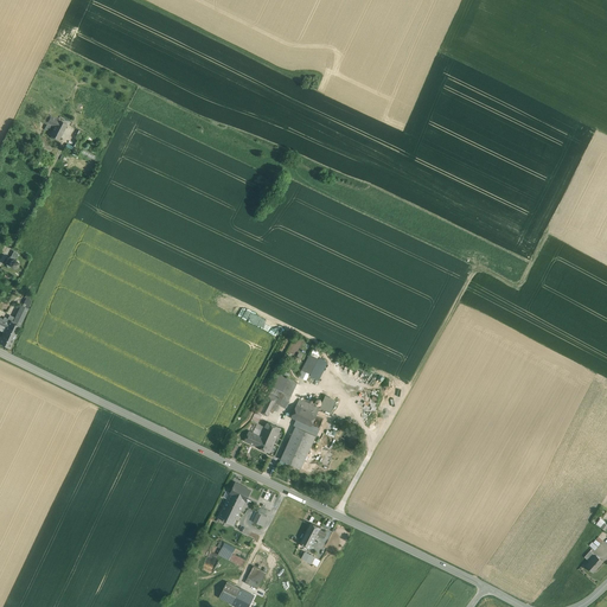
[(55,127),(58,120),(48,114),(44,121),(48,123),(51,125),(55,127)]
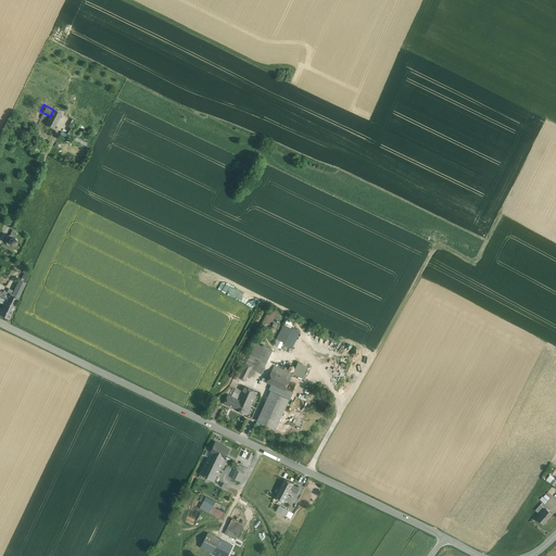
[(62,114),(53,110),(50,116),(46,124),(54,128),(55,125),(60,117),(62,114)]
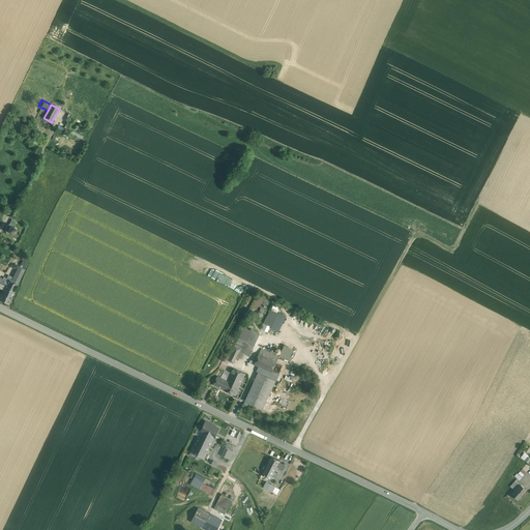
[(84,136),(72,130),(70,135),(82,140),(84,136)]
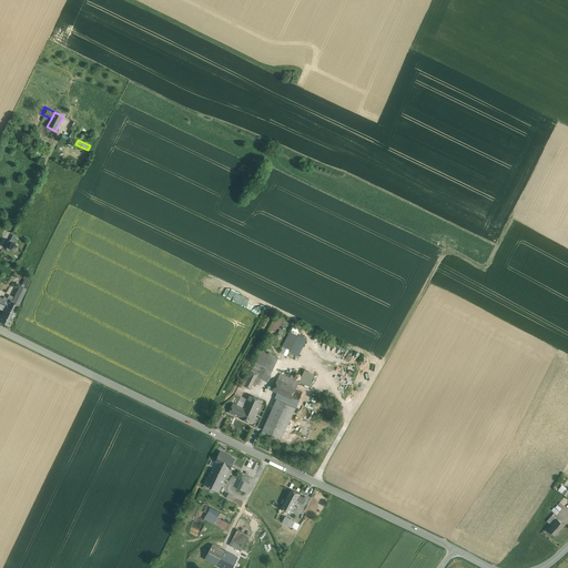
[(6,245),(6,247),(7,247),(7,250),(8,251),(10,250),(9,249),(9,247),(9,246),(9,245),(10,244),(11,243),(12,242),(13,242),(14,242),(14,241),(11,240),(10,241),(10,240),(8,241),(7,243),(6,245)]
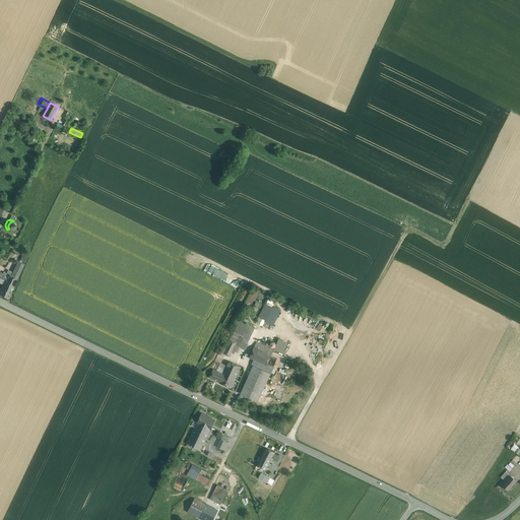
[(11,275),(11,276),(16,279),(23,264),(18,261),(13,272),(11,275)]
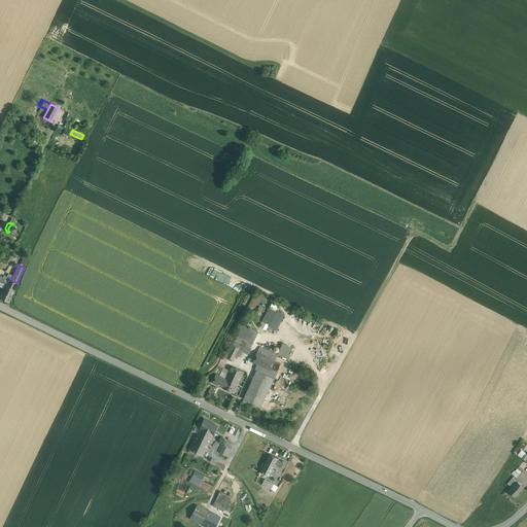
[(6,277),(5,276),(4,278),(2,283),(0,282),(0,286),(3,288),(0,295),(0,297),(8,303),(9,302),(8,302),(18,283),(16,283),(11,280),(11,279),(6,277)]
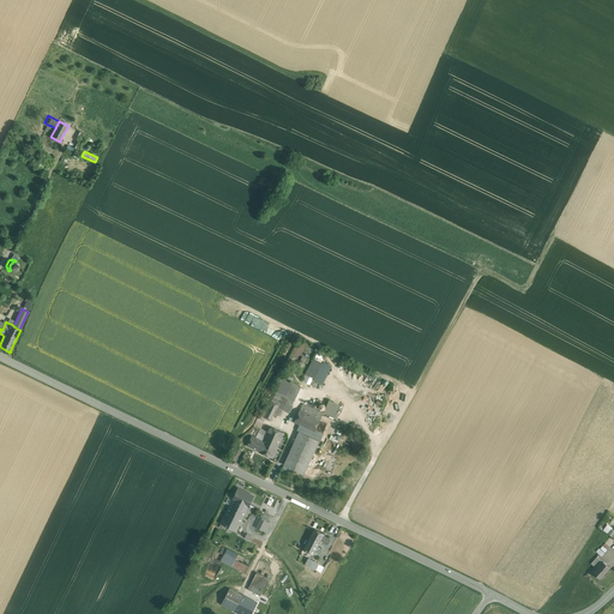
[(324,383),(331,367),(313,359),(306,374),(324,383)]
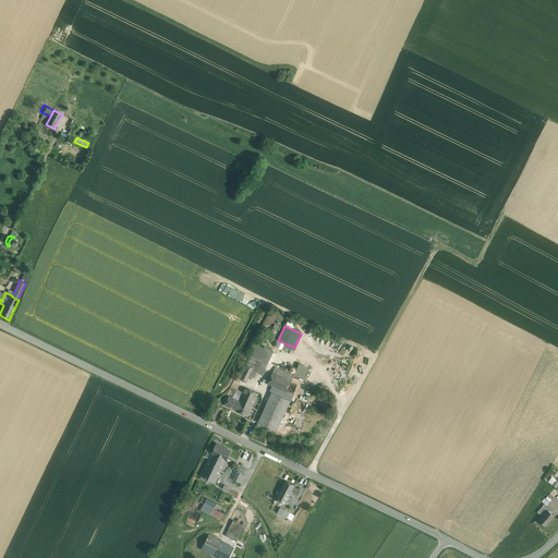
[(342,342),(355,348),(358,344),(343,338),(342,342)]
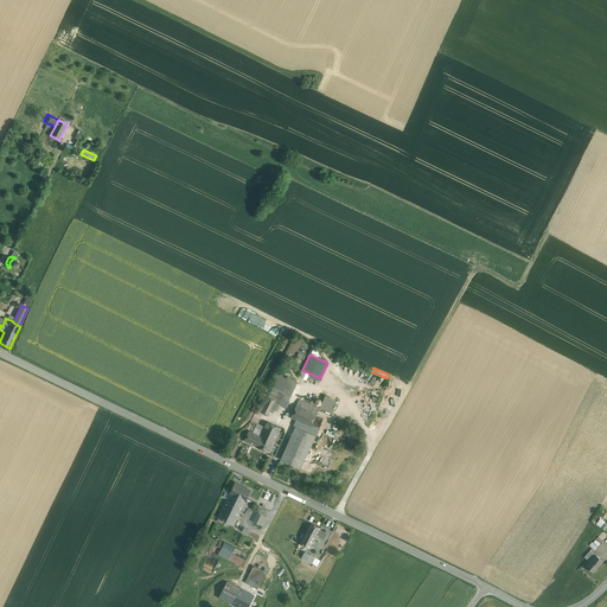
[(270,391),(288,401),(298,382),(280,374),(270,391)]
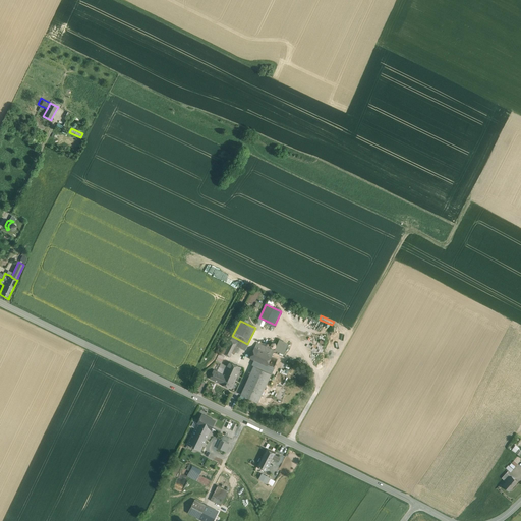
[(247,344),(232,336),(229,342),(235,345),(239,347),(244,349),(247,344)]
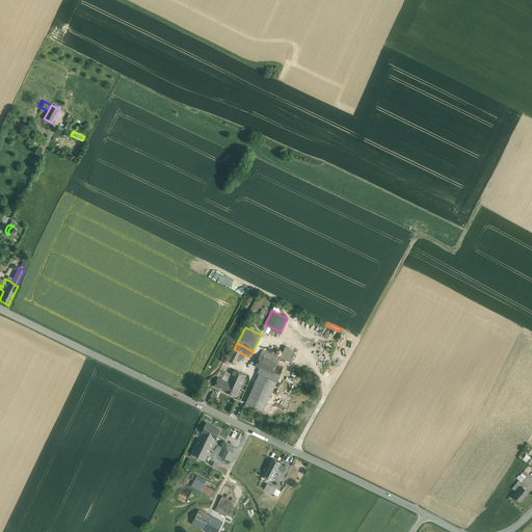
[(289,362),(294,350),(286,346),(281,357),(289,362)]
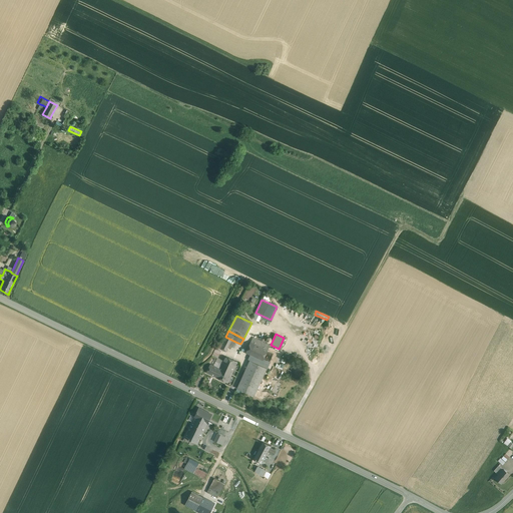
[(221,350),(226,352),(227,348),(231,340),(225,337),(222,345),(219,349),(221,350)]
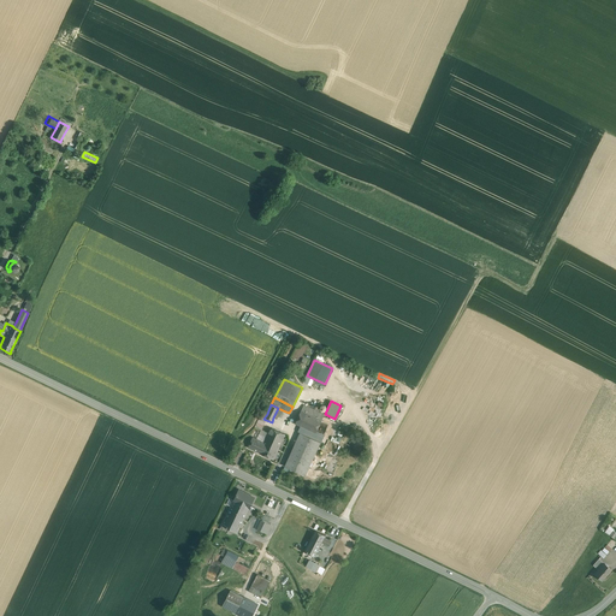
[(303,404),(301,410),(323,419),(325,414),(303,404)]
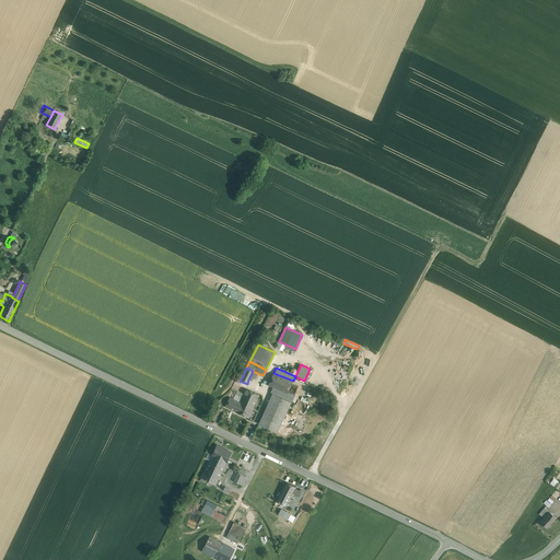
[(273,387),(288,394),(293,381),(273,373),(268,385),(273,387)]
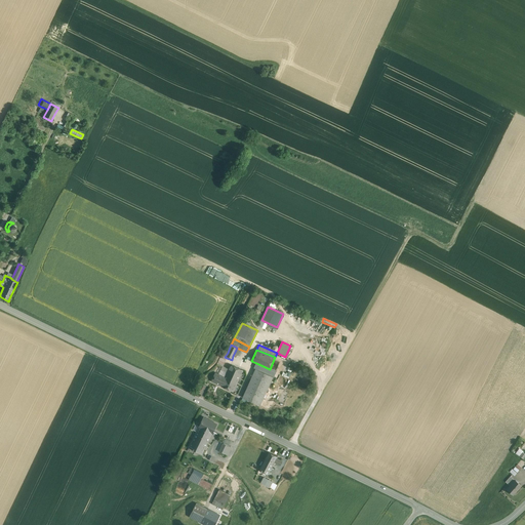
[(254,368),(255,369),(274,376),(276,372),(270,369),(256,363),(254,368)]
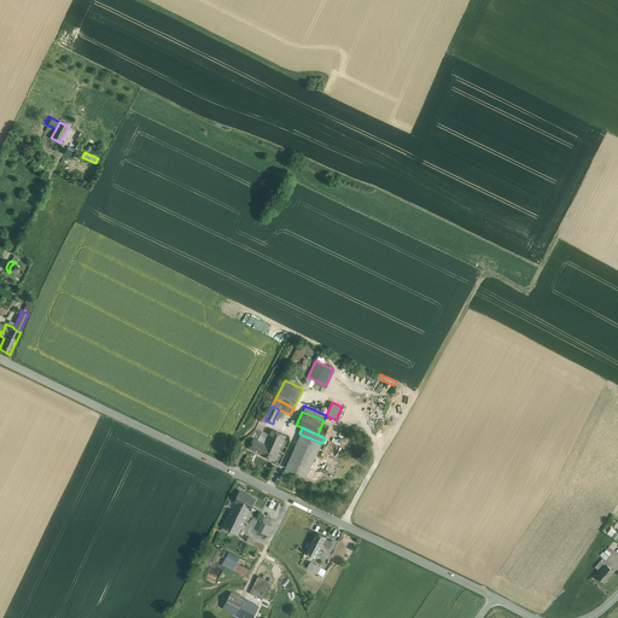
[(279,452),(280,450),(286,436),(272,429),(269,435),(264,444),(264,445),(279,452)]
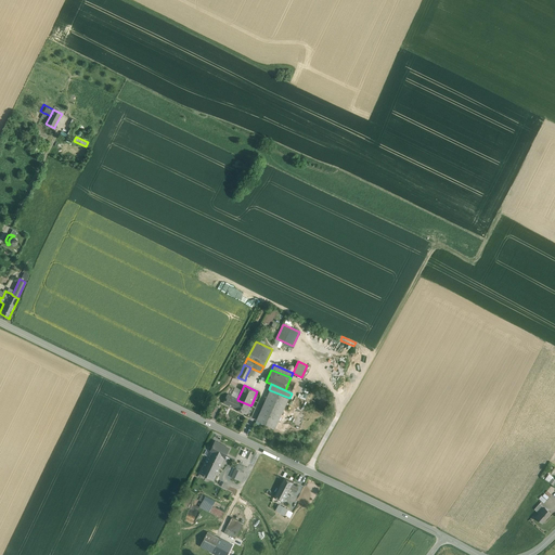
[(235,387),(231,396),(237,399),(242,390),(235,387)]
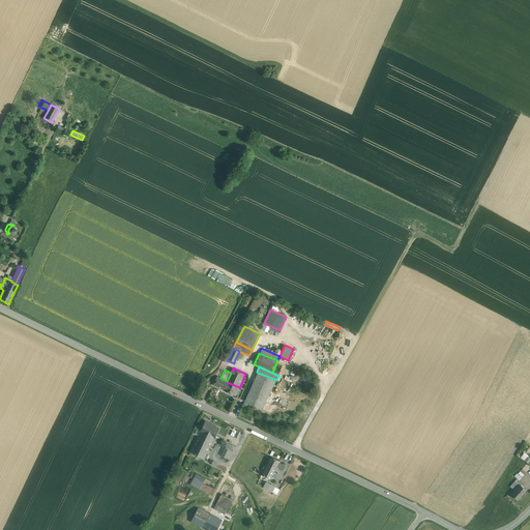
[(258,373),(245,401),(263,409),(276,380),(258,373)]
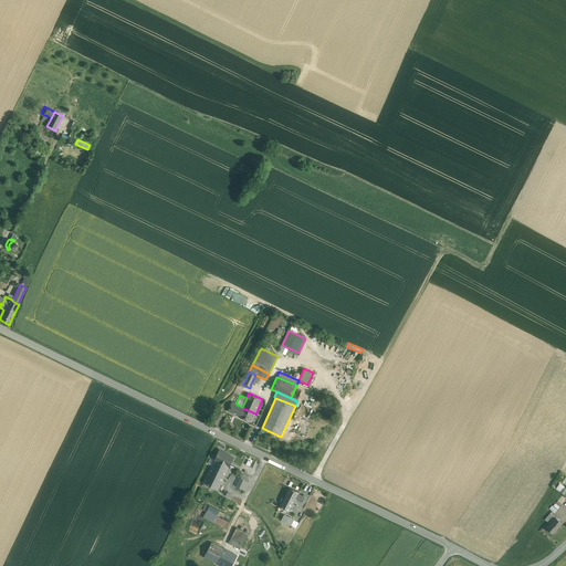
[(255,413),(242,408),(242,407),(236,404),(232,402),(228,411),(239,416),(238,416),(245,419),(245,420),(247,420),(252,422),(255,415),(255,413)]
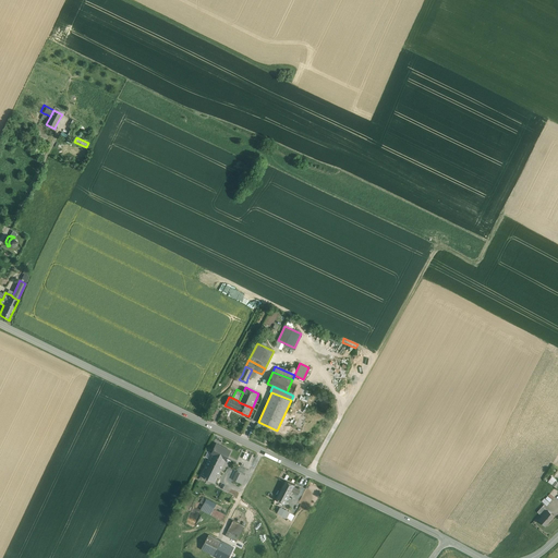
[(331,408),(331,405),(330,402),(329,400),(327,398),(324,397),(320,398),(318,400),(316,402),(316,405),(316,409),(318,411),(320,412),(324,413),(327,412),(329,411),(331,408)]
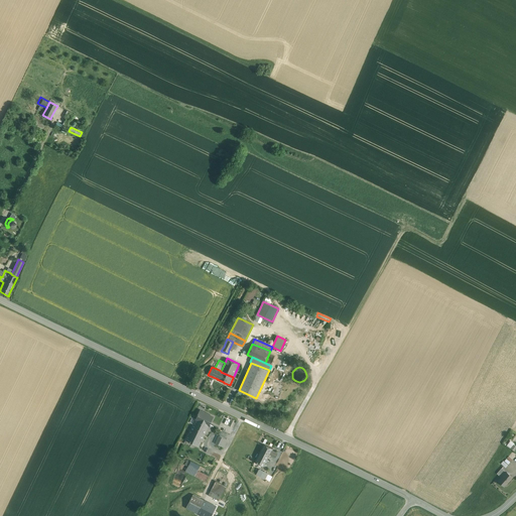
[(200,411),(196,420),(209,426),(213,417),(200,411)]
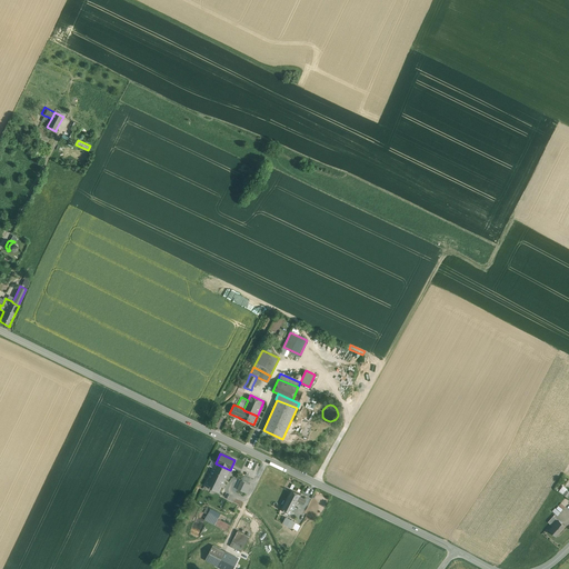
[(219,492),(230,470),(216,463),(205,485),(219,492)]
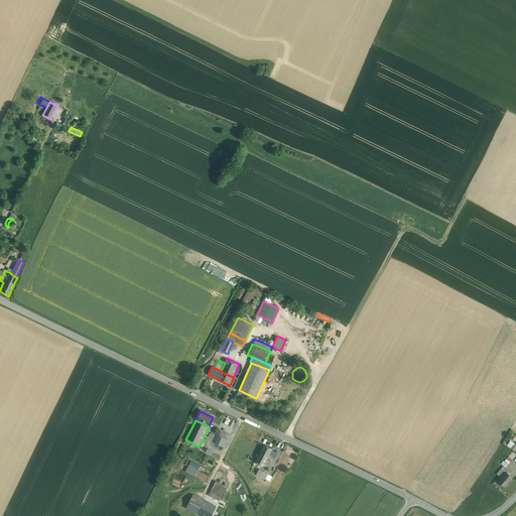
[(228,440),(219,435),(215,443),(225,447),(228,440)]
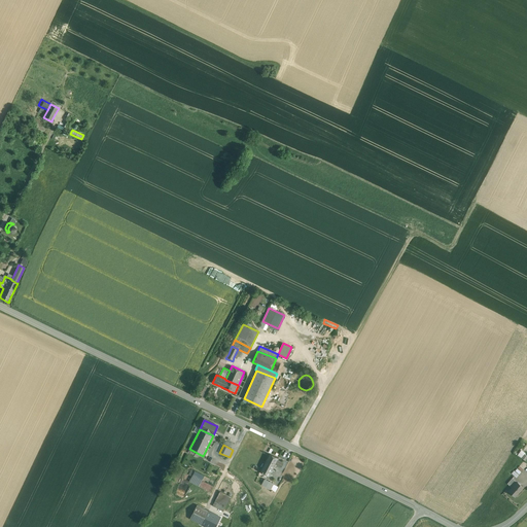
[(276,465),(278,460),(279,458),(270,453),(259,471),(270,477),(276,465)]
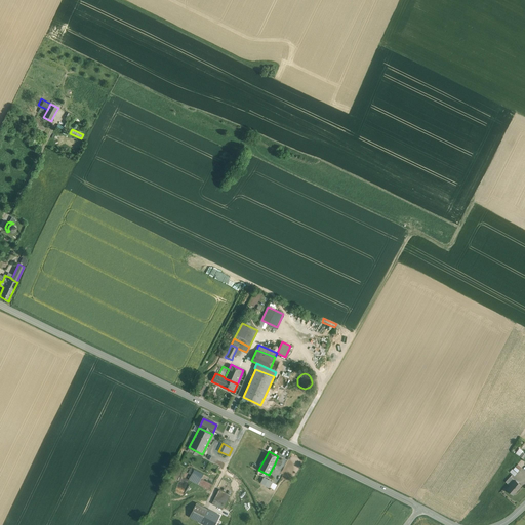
[(301,457),(292,453),(289,458),(299,462),(301,457)]
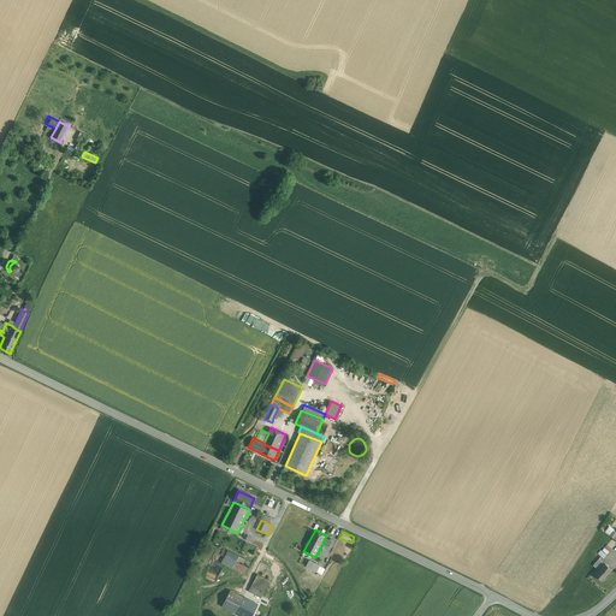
[(272,566),(243,551),(240,558),(229,552),(226,558),(226,560),(238,566),(250,572),(266,579),(268,572),(272,566)]
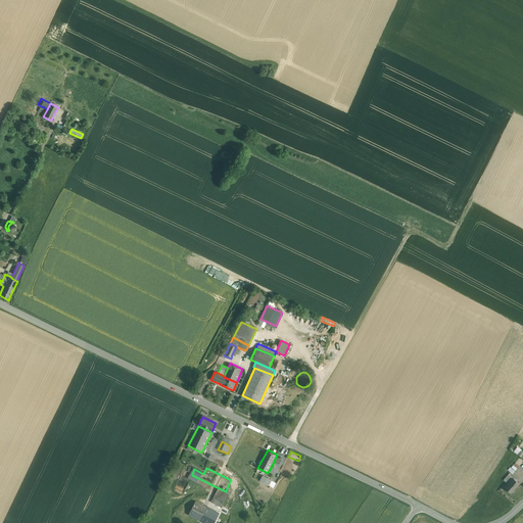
[(509,472),(503,479),(508,484),(507,486),(506,487),(511,492),(513,491),(519,484),(513,478),(513,479),(511,476),(512,475),(509,472)]
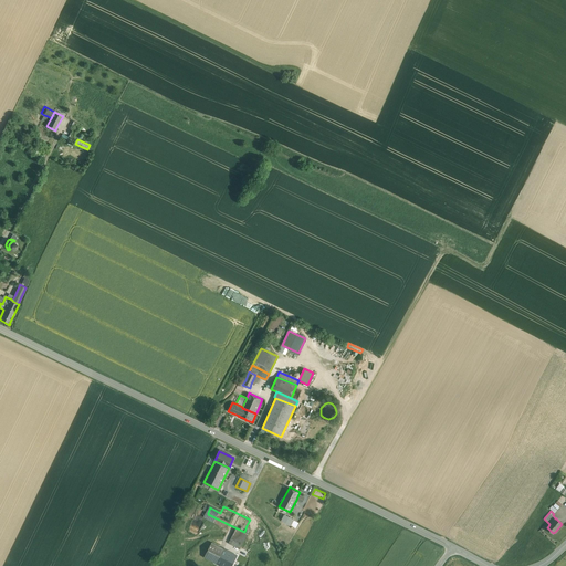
[(293,520),(284,515),(281,522),(290,526),(293,520)]
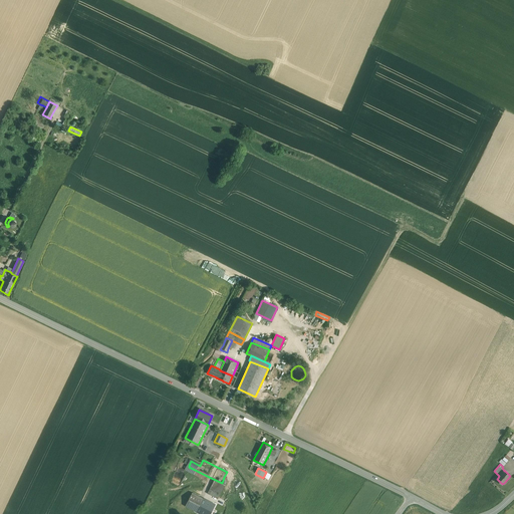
[(209,477),(199,472),(198,474),(197,476),(207,480),(209,477)]
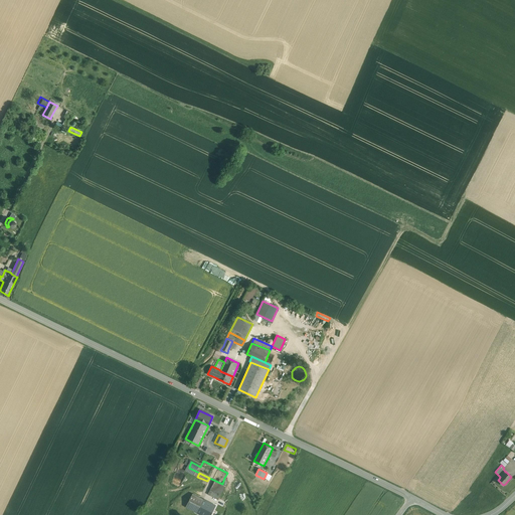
[(215,481),(208,494),(202,491),(199,496),(215,505),(225,486),(215,481)]
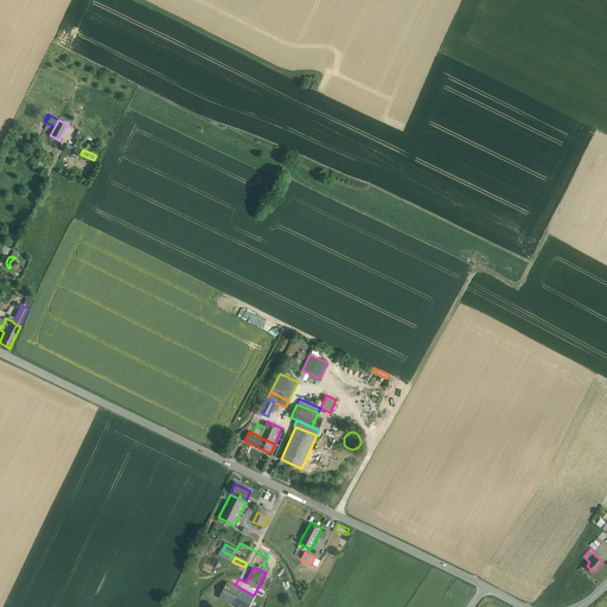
[(253,596),(228,583),(219,598),(219,599),(236,606),(248,606),(254,596),(253,596)]
